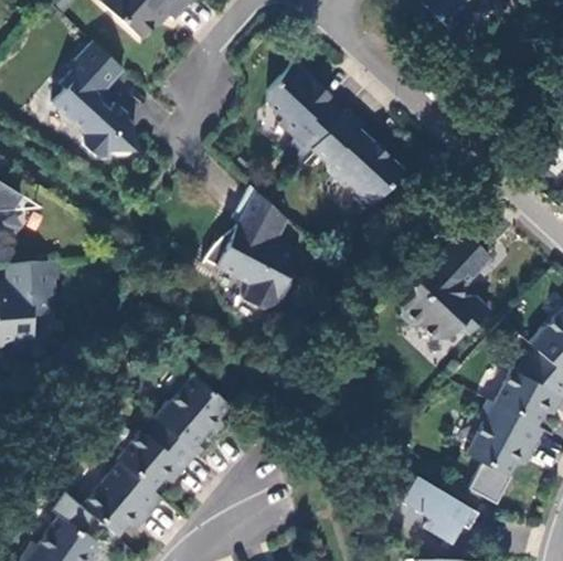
[(193,0),(104,0),(104,1),(144,39),(159,22),(158,18),(167,9),(177,18),(193,0)]
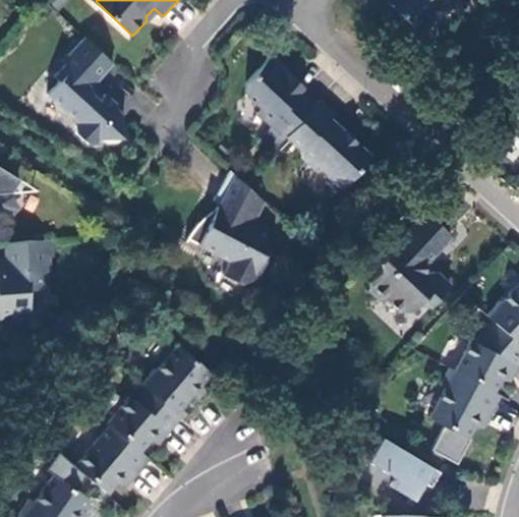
[(462,0),(464,1),(465,0),(393,0),(391,3),(417,30),(438,9),(442,13),(453,0),(462,0)]
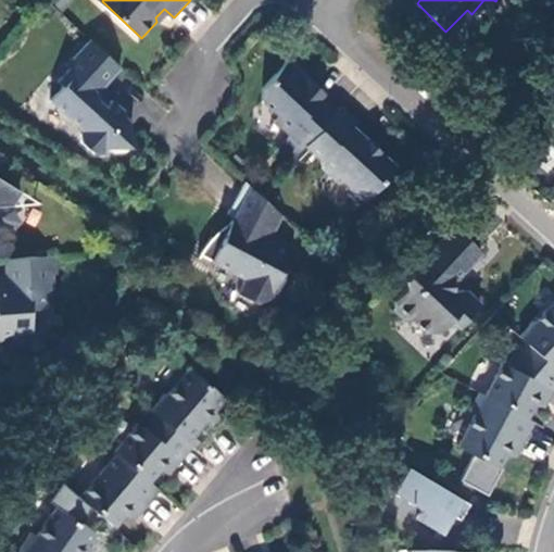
[(124,69),(93,40),(70,65),(73,69),(61,82),(65,87),(53,100),(86,130),(84,134),(84,142),(97,154),(104,154),(110,148),(134,147),(133,123),(128,118),(128,112),(115,101),(109,108),(102,101),(100,93),(124,69)]
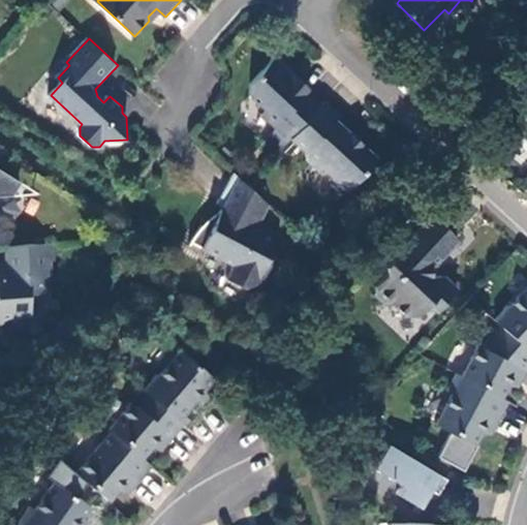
[(264,117),(291,143),(293,140),(326,105),(311,92),(313,91),(299,76),(297,79),(293,74),(292,71),(278,58),(253,84),(252,97),(268,112),(264,117)]
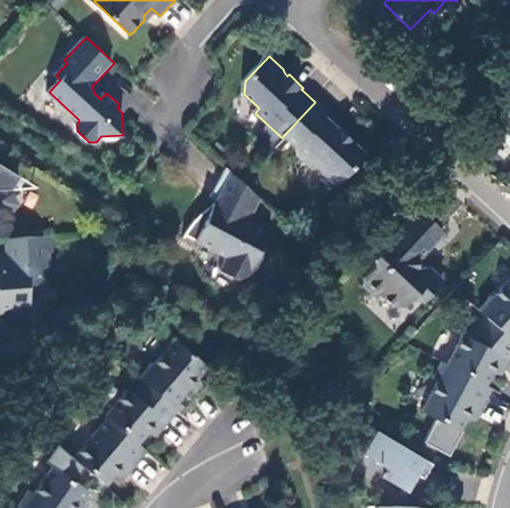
[(316,100),(315,102),(284,135),(299,149),(299,155),(313,168),(316,165),(339,185),(368,154),(328,118),(332,114),(316,100)]
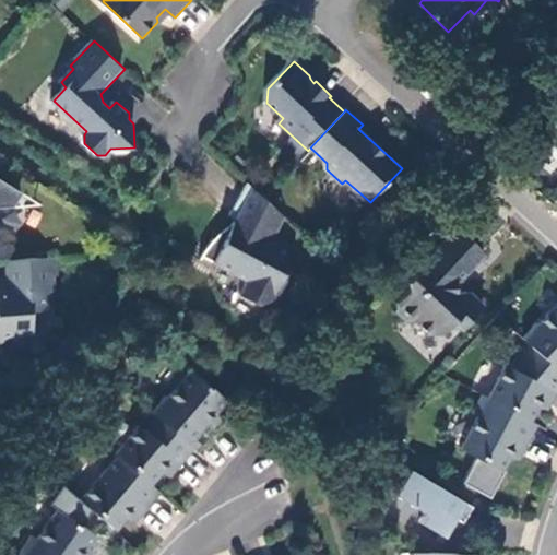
[(23,192),(0,178),(0,207),(15,207),(23,192)]
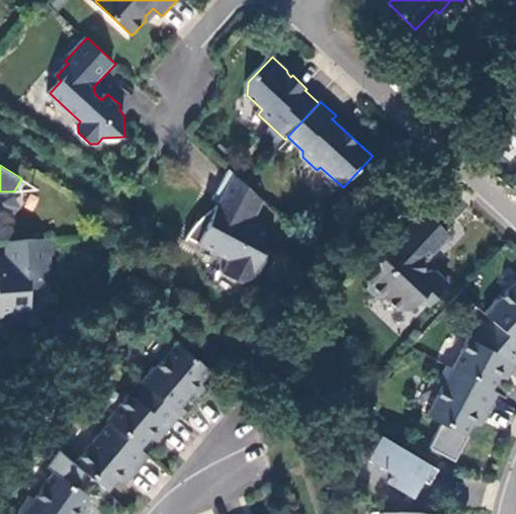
[(264,201),(231,169),(215,199),(221,203),(220,205),(208,226),(200,221),(189,235),(189,236),(188,237),(231,260),(224,273),(241,282),(252,279),(257,269),(269,274),(278,256),(267,251),(276,233),(272,229),(255,220),(264,201)]
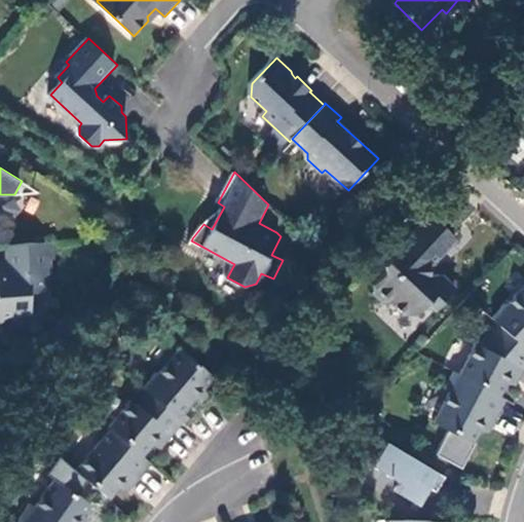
[(210,219),(203,224),(212,229),(223,209),(218,212),(216,214),(210,219)]
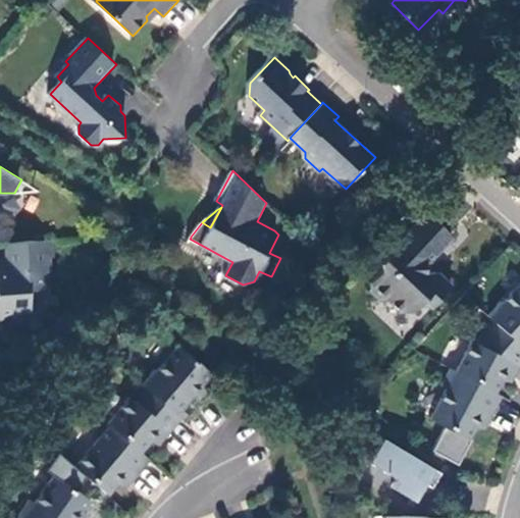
[(453,238),(428,214),(381,264),(382,273),(372,285),(372,292),(382,302),(391,302),(403,313),(413,313),(425,301),(433,308),(452,289),(436,273),(427,274),(427,265),(453,238)]
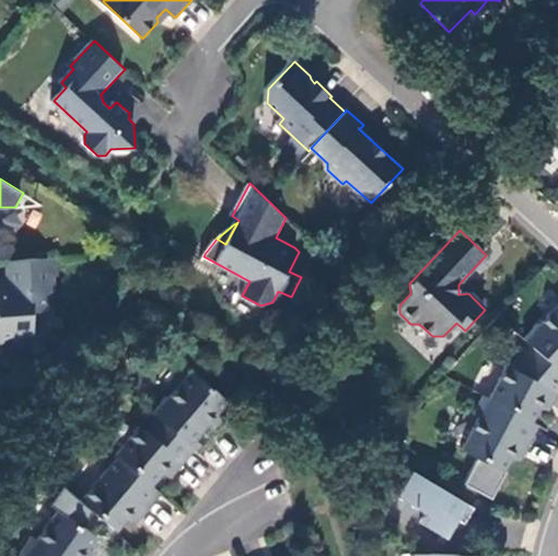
[(56,257),(9,261),(11,288),(11,292),(0,292),(0,343),(6,343),(11,336),(35,335),(34,312),(51,311),(50,293),(57,293),(56,257)]
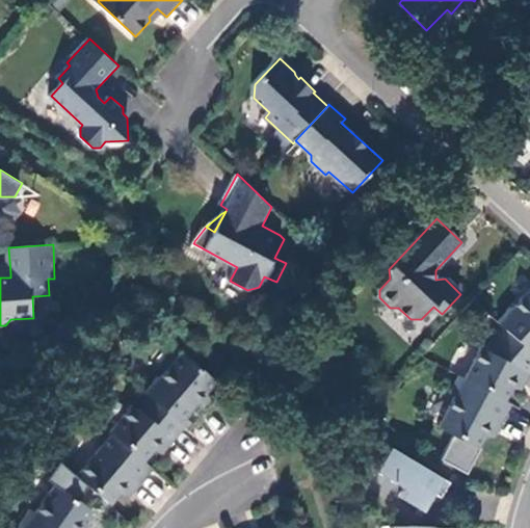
[(276,282),(264,276),(259,287),(276,282)]
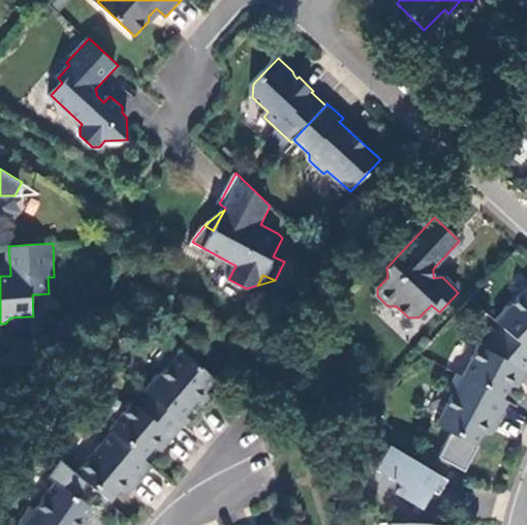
[(507,305),(494,319),(501,327),(506,332),(526,349),(526,286),(508,307),(507,305)]
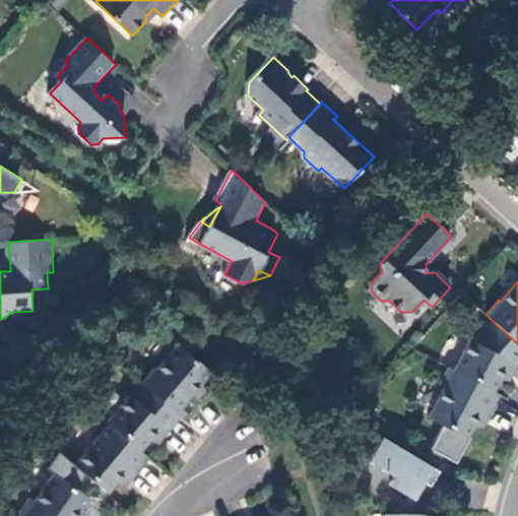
[(478,337),(474,342),(481,346),(484,341),(498,326),(493,321),(478,337)]
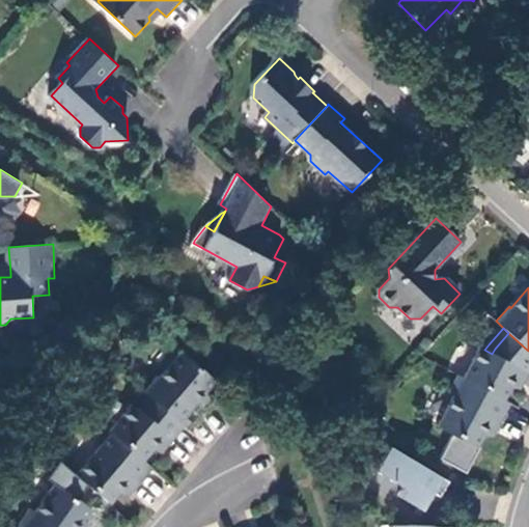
[(480,348),(464,379),(504,400),(511,387),(516,379),(523,383),(528,375),(528,351),(508,333),(495,349),(492,354),(484,350),(480,348)]
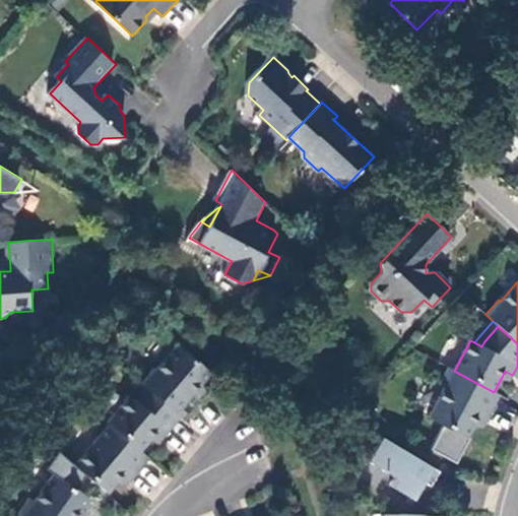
[(155,369),(142,383),(146,386),(151,391),(183,418),(184,420),(203,397),(197,392),(203,385),(213,374),(180,344),(157,370),(155,369)]
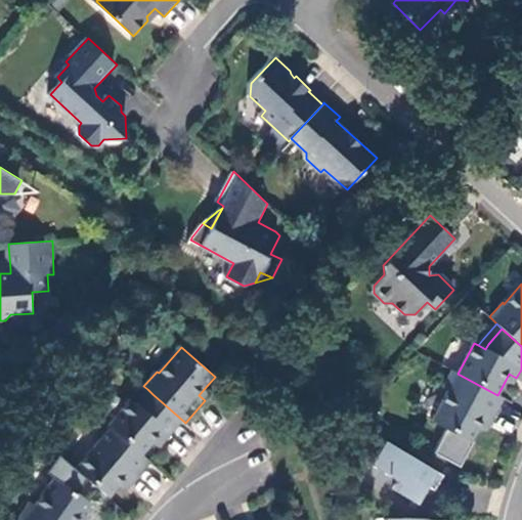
[(458,374),(451,371),(442,387),(447,390),(431,421),(471,442),(477,429),(482,421),(483,421),(489,424),(504,398),(497,395),(458,374)]
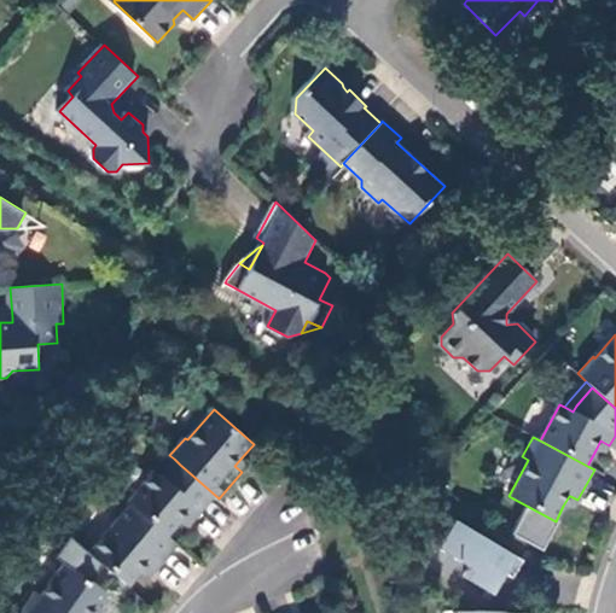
[(609,445),(600,441),(596,450),(605,453),(609,445)]
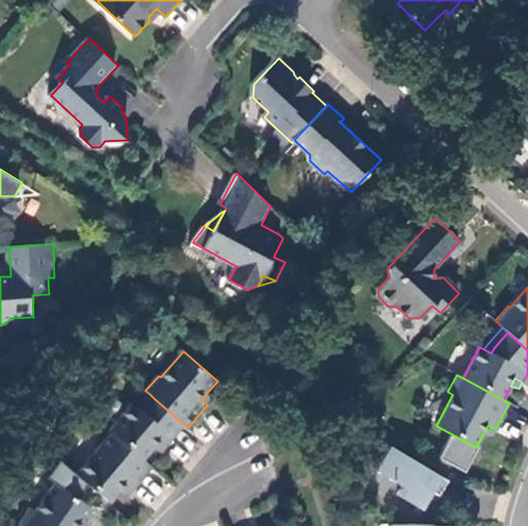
[(207,392),(201,400),(207,405),(212,400),(207,392)]
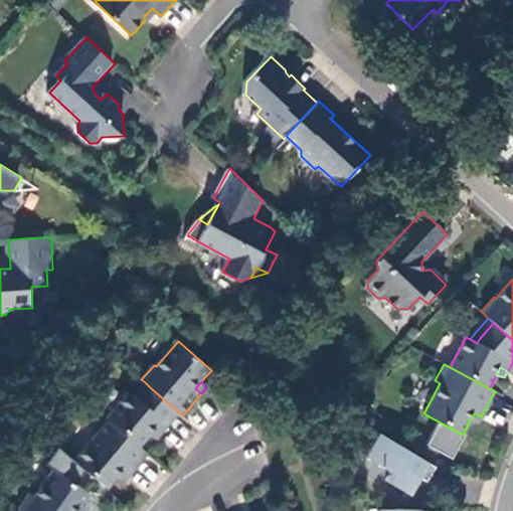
[(145,382),(134,394),(139,399),(150,387),(145,382)]
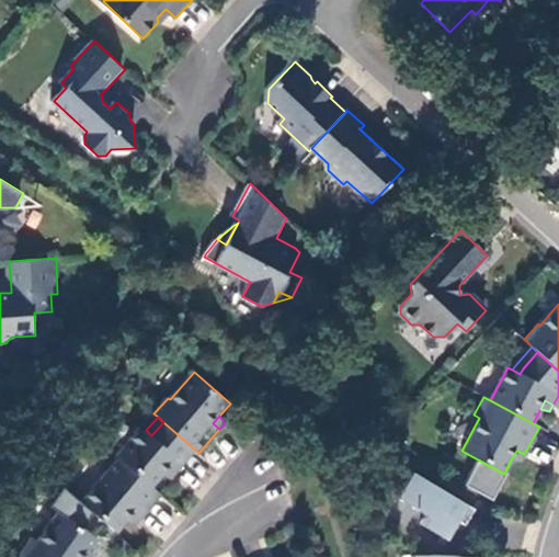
[(116,455),(120,457),(153,487),(164,475),(170,468),(177,474),(197,452),(163,422),(151,435),(146,430),(141,427),(116,455)]
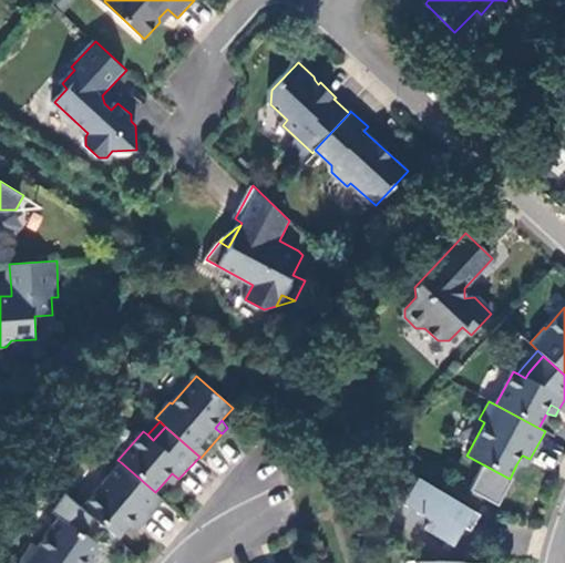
[(523,456),(522,456),(516,464),(526,466),(530,459),(523,456)]
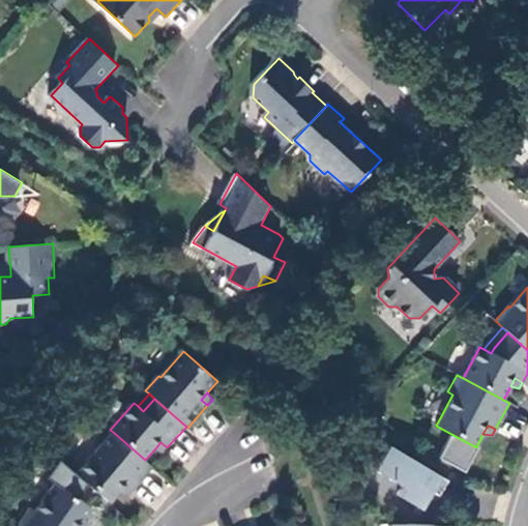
[(113,432),(77,473),(89,484),(111,502),(121,491),(127,485),(134,490),(153,467),(145,460),(113,432)]
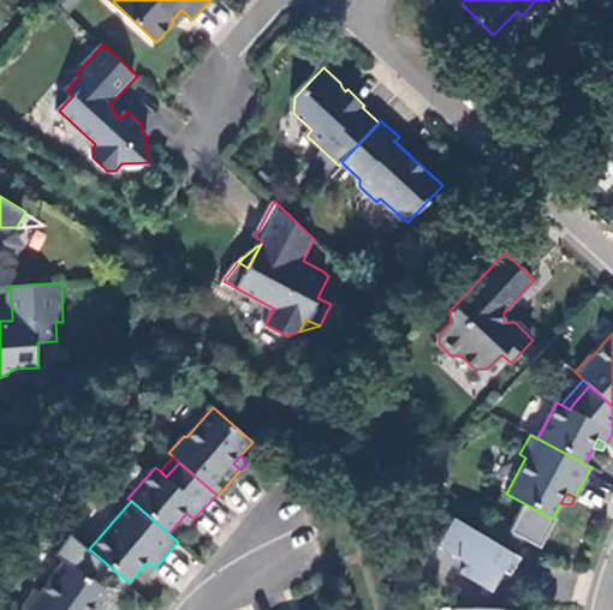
[(194,519),(186,513),(180,520),(189,525),(194,519)]
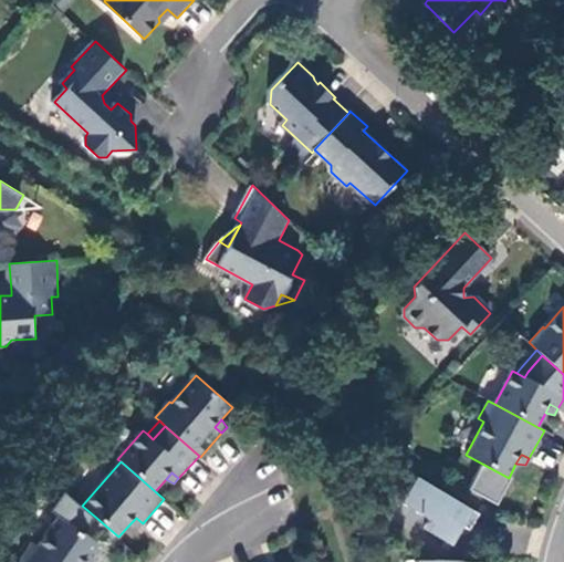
[(482,517),(418,477),(401,503),(431,521),(426,531),(451,545),(462,527),(471,532),(482,517)]
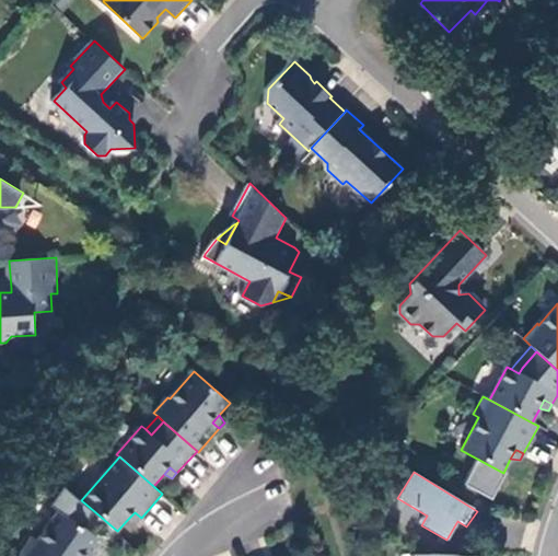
[(23,555),(88,555),(90,552),(99,537),(83,526),(94,511),(81,500),(64,485),(50,505),(59,511),(38,541),(33,536),(21,554),(23,555)]
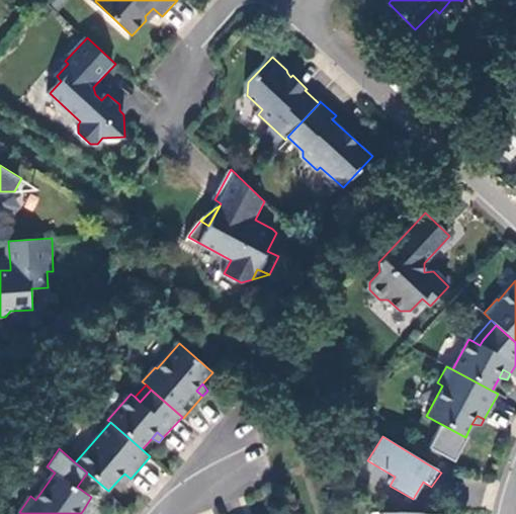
[(125,484),(131,479),(124,474),(118,480),(125,484)]
